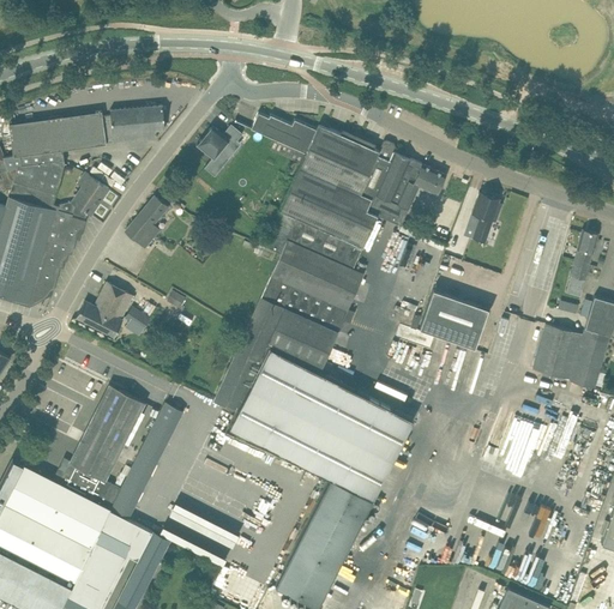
[(11,138),(13,160),(22,158),(64,154),(106,148),(106,146),(114,145),(114,146),(145,143),(157,142),(156,133),(166,132),(162,108),(110,114),(110,119),(102,120),(102,115),(10,126),(11,138)]
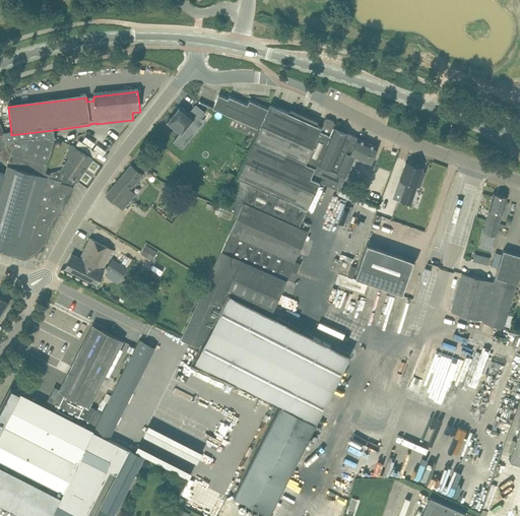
[(220,253),(181,342),(200,351),(225,295),(272,315),(309,235),(299,231),(319,185),(311,181),(317,168),(333,130),(323,126),(321,130),(279,112),(277,116),(249,104),(248,108),(229,100),(228,103),(218,98),(212,112),(233,121),(242,124),(250,128),(258,132),(255,141),(255,142),(223,211),(237,217),(221,254),(220,253)]
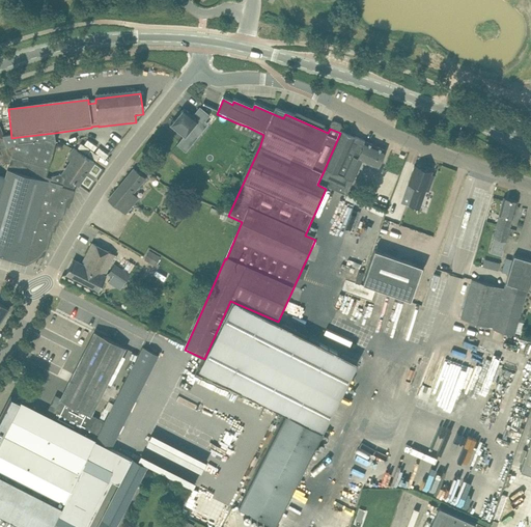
[(200,111),(193,119),(184,111),(170,128),(185,139),(177,148),(186,155),(197,140),(189,133),(197,122),(203,127),(210,118),(200,111)]
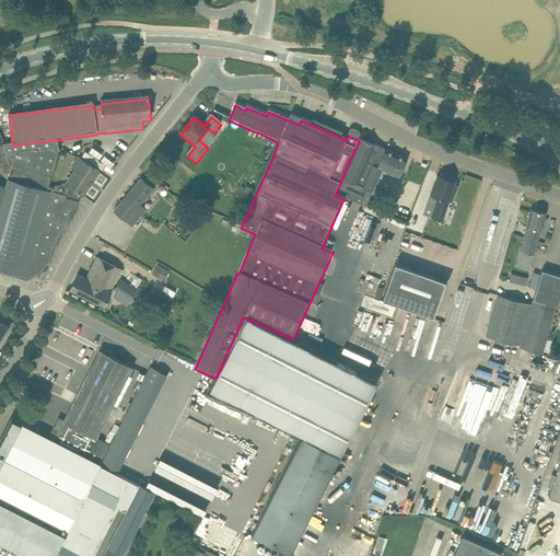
[(251,130),(246,140),(275,153),(275,152),(278,142),(269,138),(260,134),(251,130)]
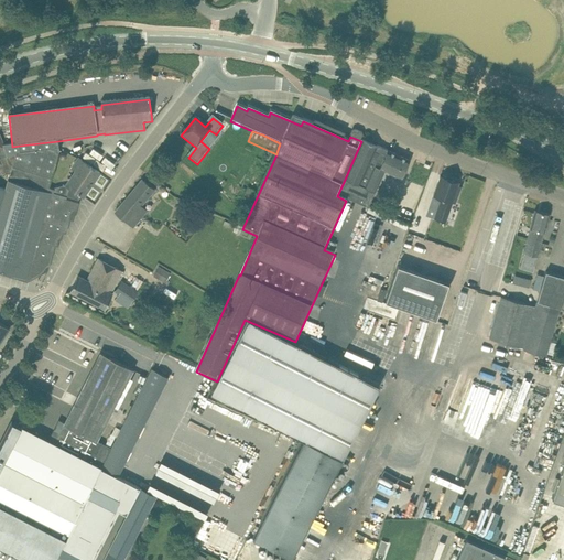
[(18,154),(13,170),(17,171),(52,181),(60,153),(58,141),(20,146),(21,154),(18,154)]
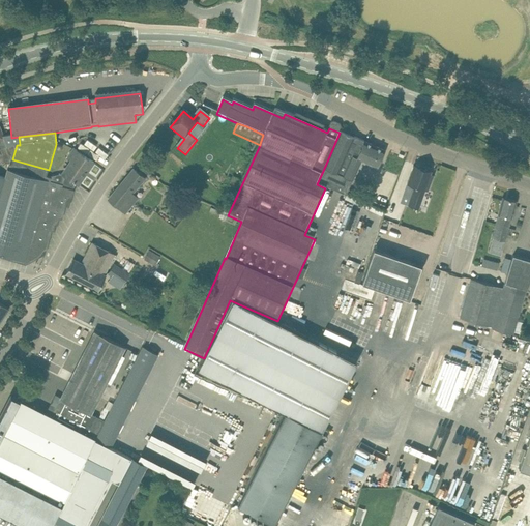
[(323,171),(317,184),(325,188),(346,198),(352,183),(345,180),(348,174),(346,172),(352,158),(356,161),(364,144),(340,133),(323,171)]
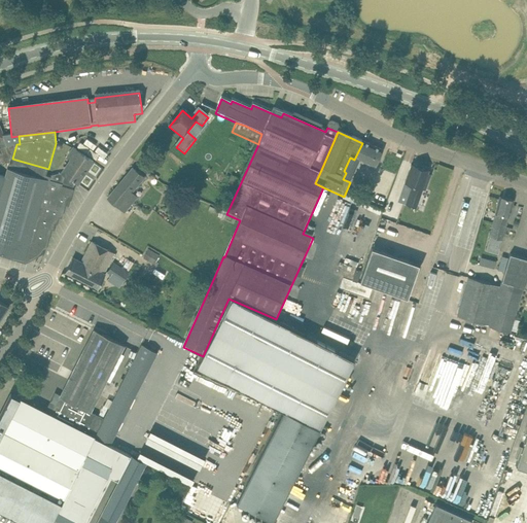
[(346,173),(343,179),(350,182),(354,183),(356,177),(353,176),(359,163),(375,169),(383,152),(362,143),(354,160),(350,158),(344,171),(346,173)]
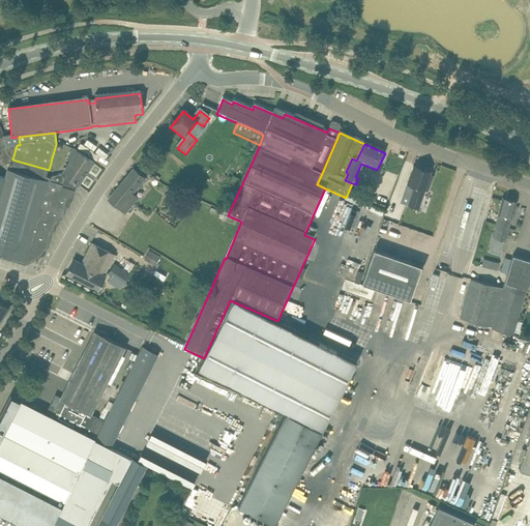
[(94,166),(85,159),(74,151),(67,162),(71,164),(63,177),(79,187),(85,178),(84,178),(86,175),(87,175),(94,166)]
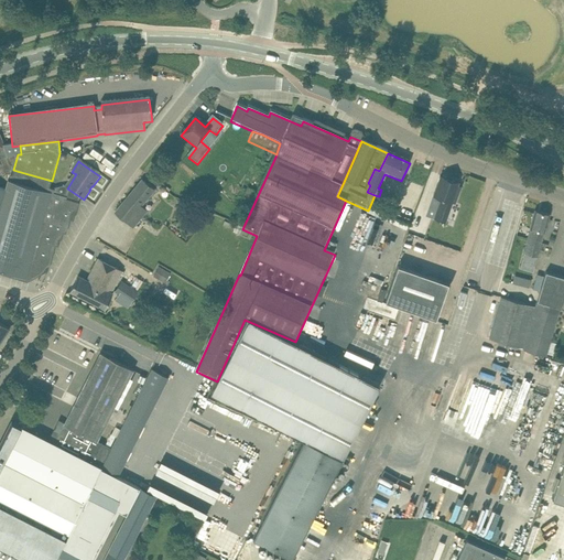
[(52,181),(17,171),(13,184),(53,196),(54,192),(49,191),(52,181)]
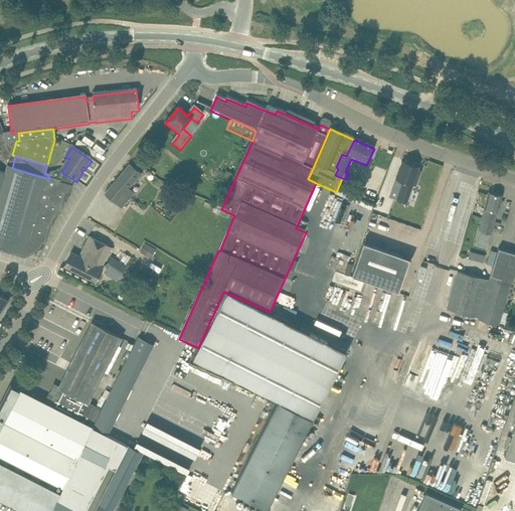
[(396,181),(403,183),(396,202),(406,206),(413,187),(415,188),(420,174),(421,174),(417,172),(418,169),(402,163),(396,181)]
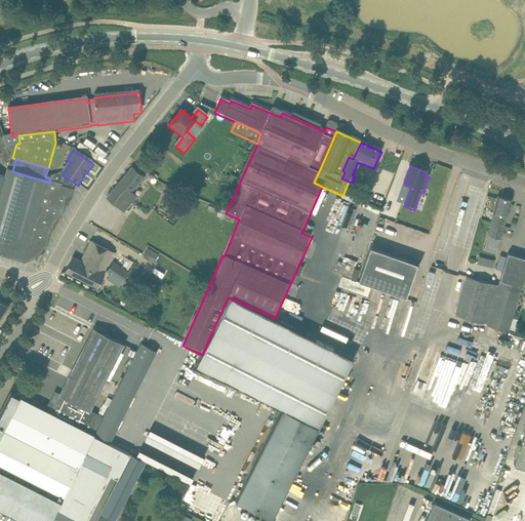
[(0,254),(25,262),(41,253),(44,243),(47,243),(51,231),(54,232),(58,218),(62,219),(65,206),(68,207),(73,192),(62,189),(63,186),(49,183),(12,171),(8,170),(5,177),(0,196),(0,254)]
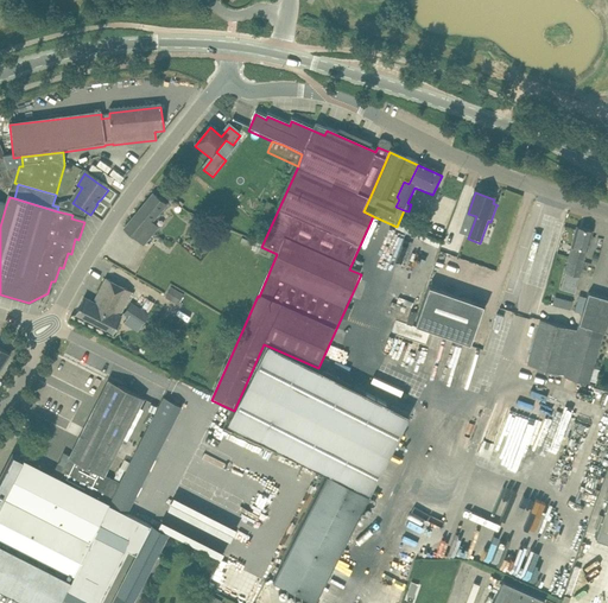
[(166,208),(163,204),(153,197),(124,232),(144,248),(158,232),(151,226),(166,208)]
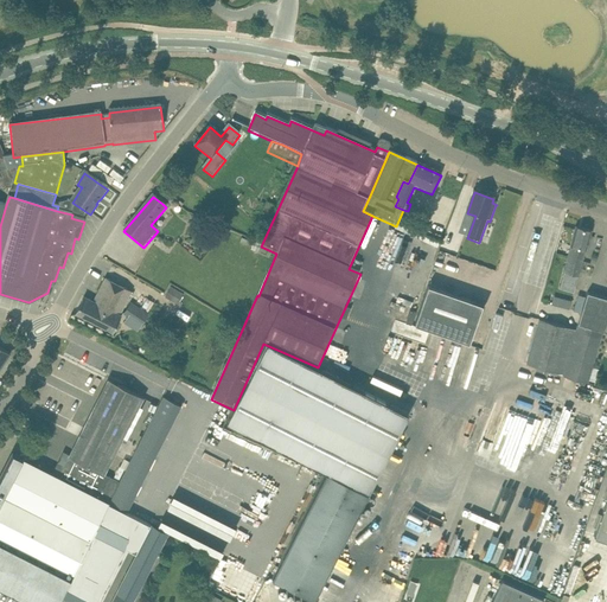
[(257,226),(264,230),(275,209),(268,205),(257,226)]
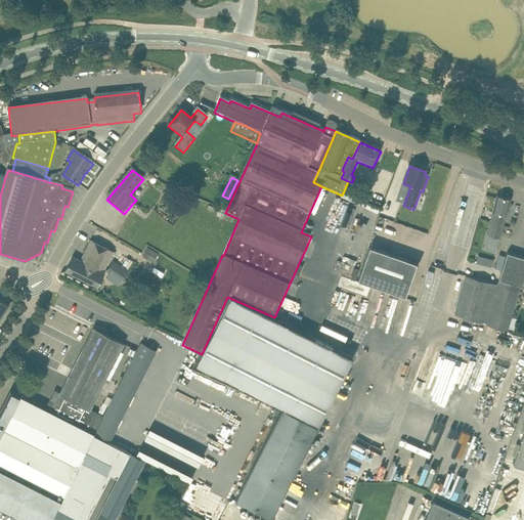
[(492,215),(486,239),(487,239),(485,246),(496,249),(498,242),(499,242),(506,218),(506,219),(511,203),(496,199),(492,215)]
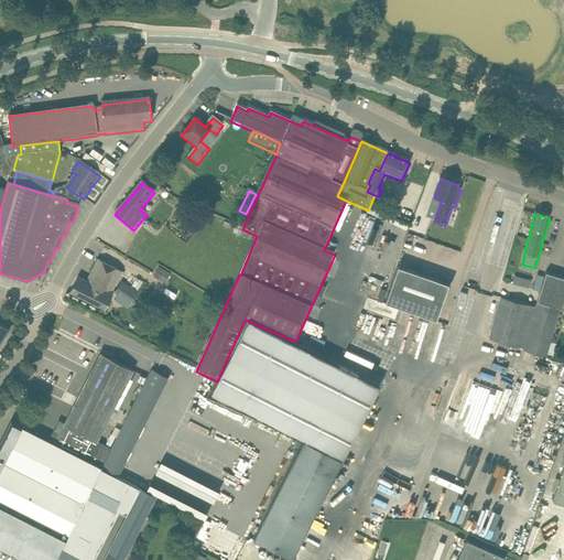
[(78,279),(69,295),(104,313),(109,303),(111,298),(111,297),(122,275),(98,261),(87,283),(78,279)]
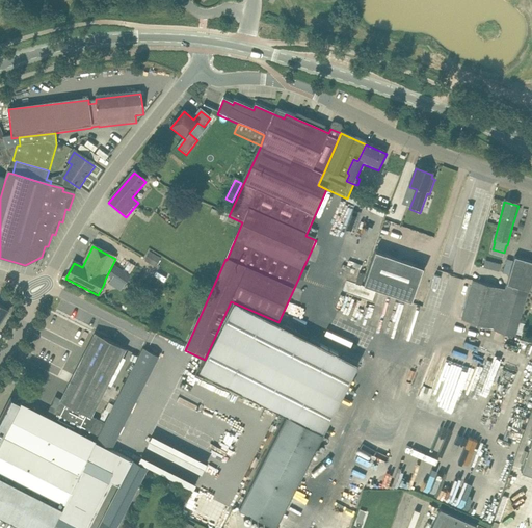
[(410,304),(423,269),(375,253),(364,287),(410,304)]
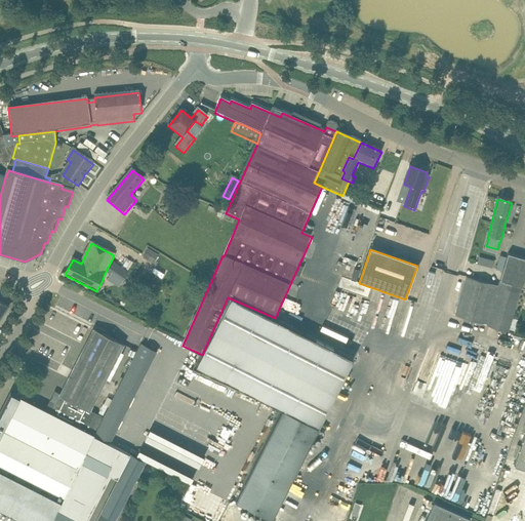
[(143,258),(155,266),(159,257),(148,250),(143,258)]
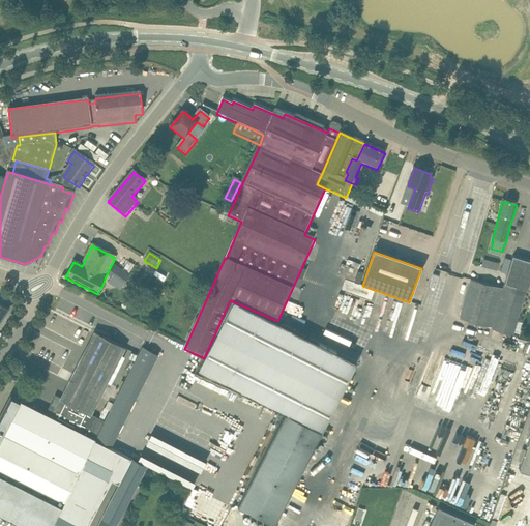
[(529,282),(529,263),(512,259),(503,291),(472,282),(471,281),(460,321),(514,338),(529,282)]
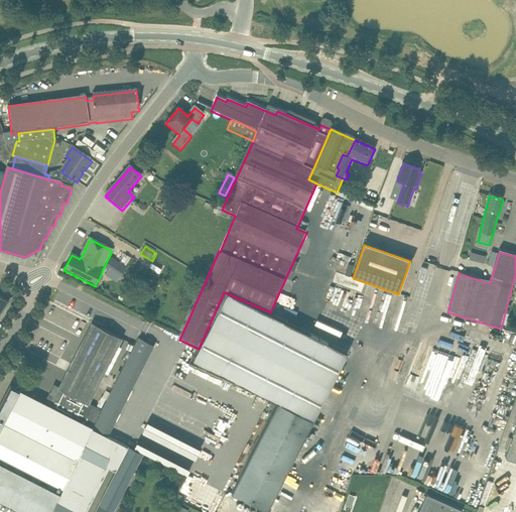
[(472,254),(470,261),(485,265),(486,258),(472,254)]
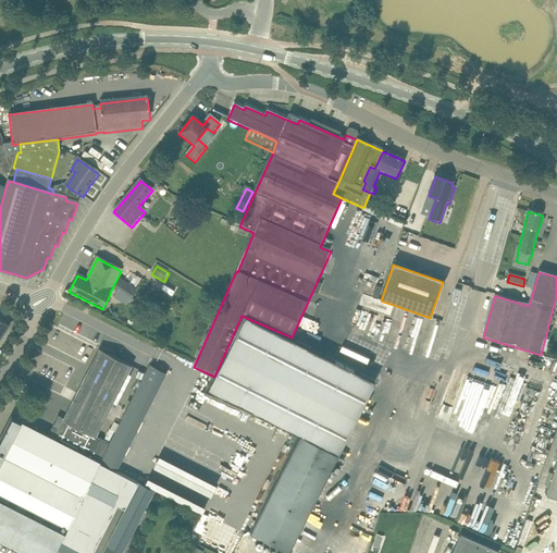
[(114,290),(131,302),(136,292),(121,281),(114,290)]
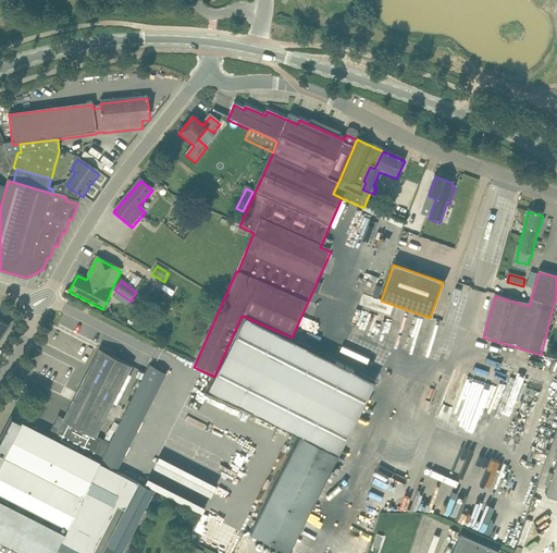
[(455,291),(450,304),(457,306),(461,293),(455,291)]
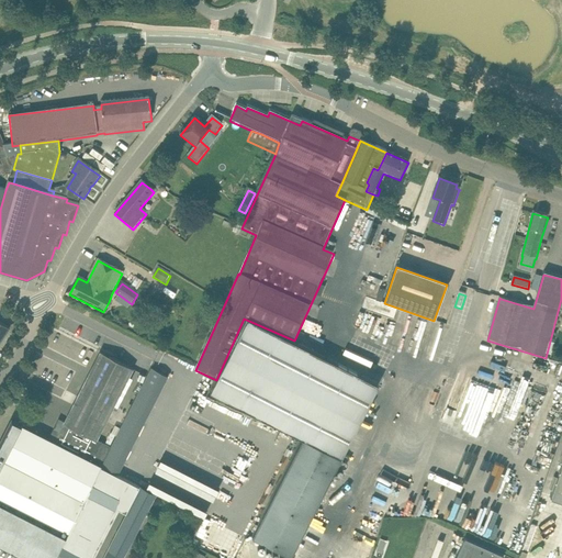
[(232,354),(211,394),(220,399),(302,441),(340,460),(379,387),(248,320),(232,354)]
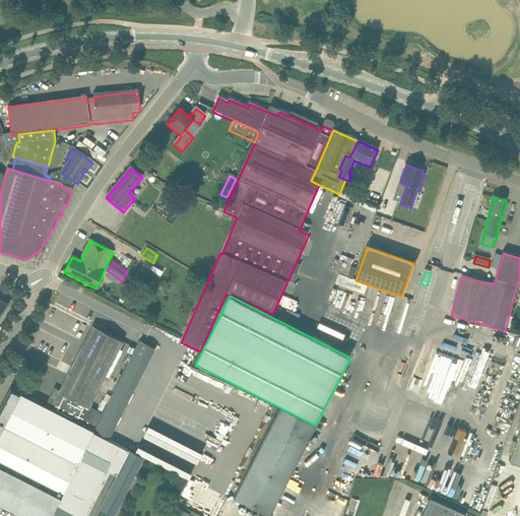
[(0,319),(8,307),(0,300),(0,319)]
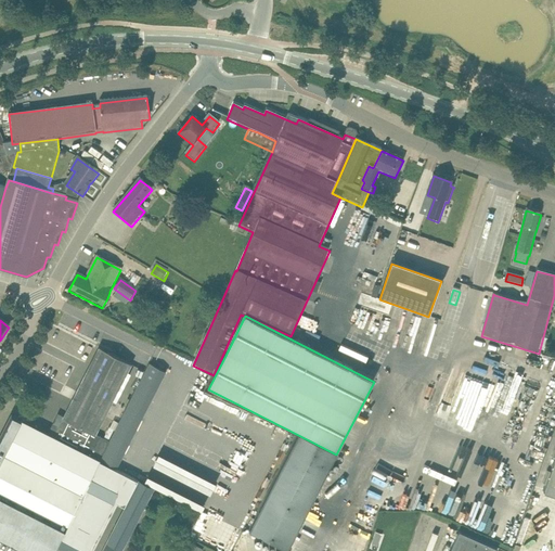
[(89,369),(80,387),(93,394),(98,384),(99,385),(100,383),(118,392),(120,385),(130,367),(99,350),(89,369)]
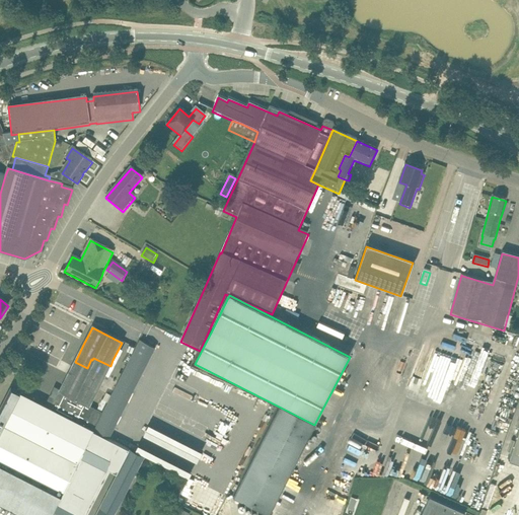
[(133,356),(147,363),(154,350),(139,342),(133,356)]
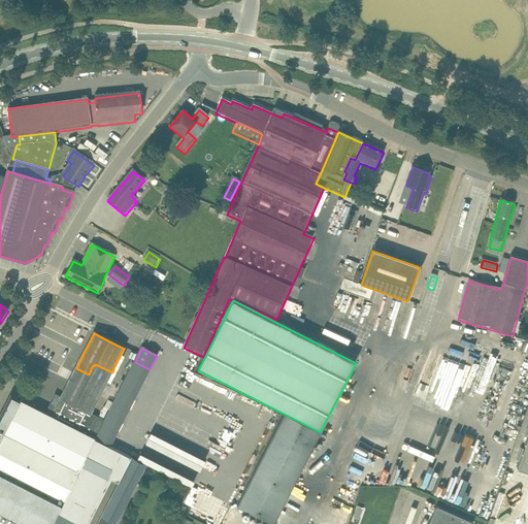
[(0,513),(21,523),(53,523),(55,521),(60,523),(85,523),(113,468),(123,473),(131,458),(109,447),(95,439),(103,422),(99,420),(90,416),(108,380),(109,379),(112,372),(95,364),(94,366),(93,365),(89,374),(76,368),(61,399),(60,400),(58,399),(56,402),(54,407),(51,406),(46,415),(45,415),(20,401),(11,397),(0,419),(0,513)]
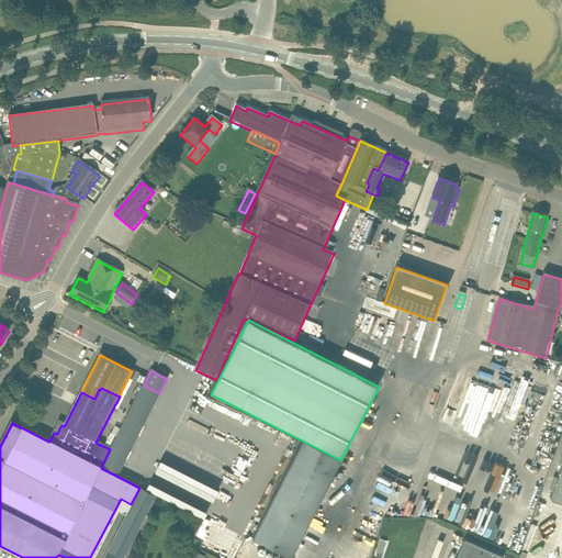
[(302,441),(253,538),(289,557),(292,557),(340,460),(302,441)]
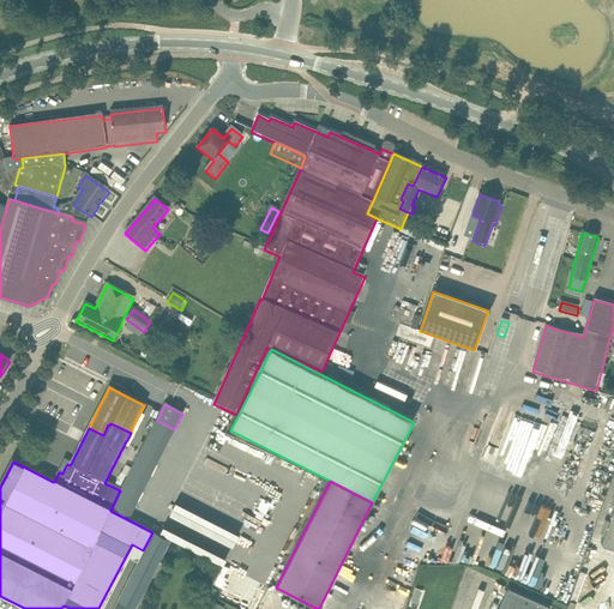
[(176,505),(170,517),(235,549),(241,536),(176,505)]
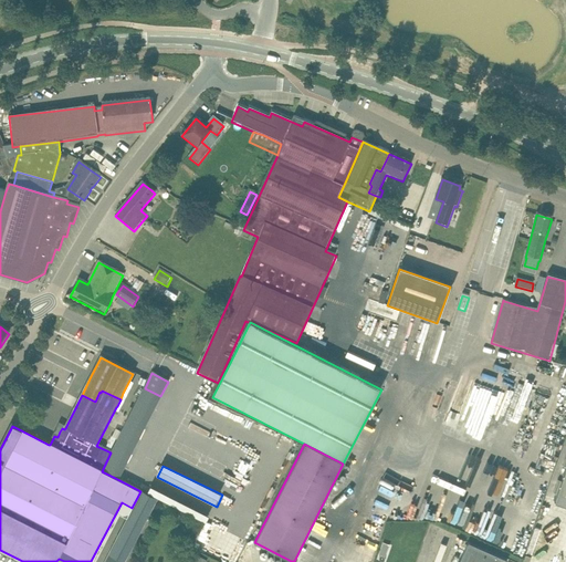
[(565,470),(554,503),(565,508),(565,470)]
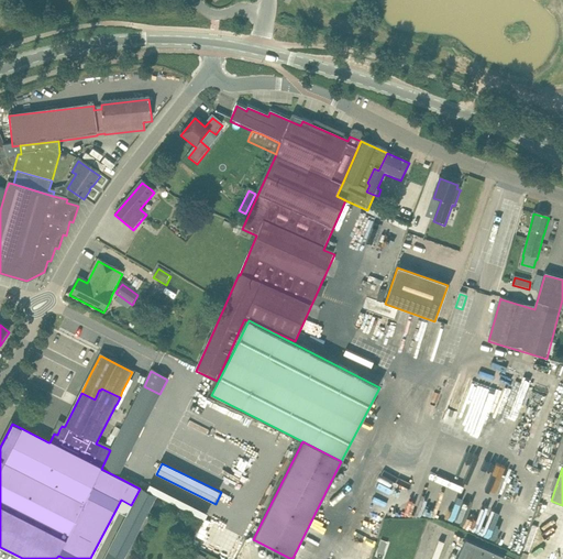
[(125,558),(156,497),(147,493),(141,490),(108,554),(106,558),(125,558)]
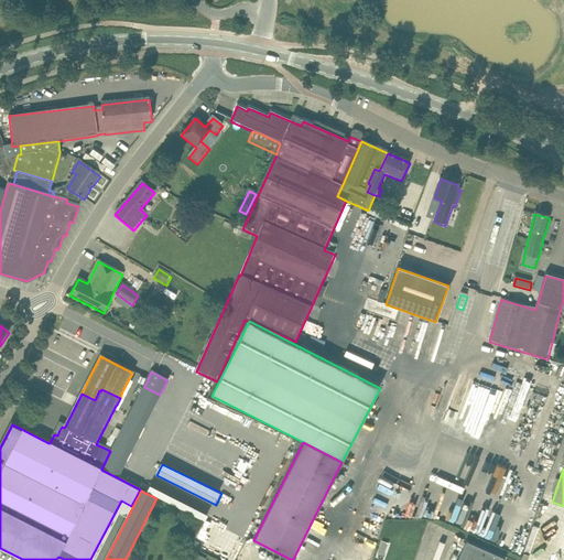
[(436,531),(425,559),(456,559),(464,541),(436,531)]
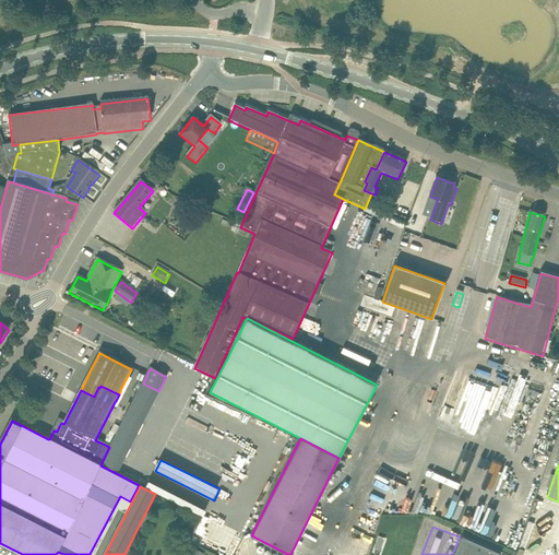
[(499,554),(462,538),(454,554),(499,554)]
